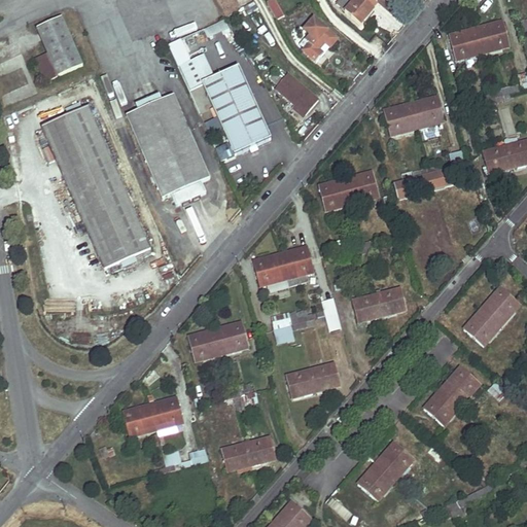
[(235,0),(232,0),(220,7),(222,11),(237,3),(235,0)]
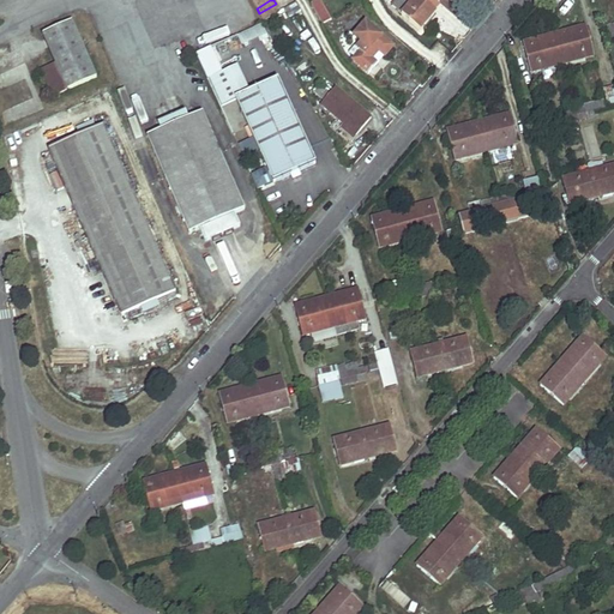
[(320,0),(323,2),(313,8),(323,25),(350,8),(345,0),(320,0)]
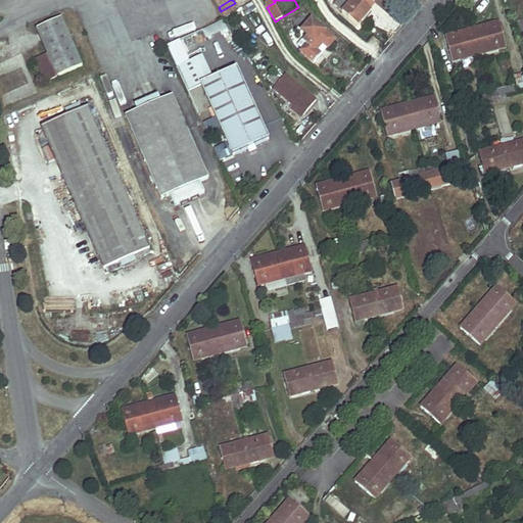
[(338,0),(335,4),(343,10),(351,1),(351,0),(338,0)]
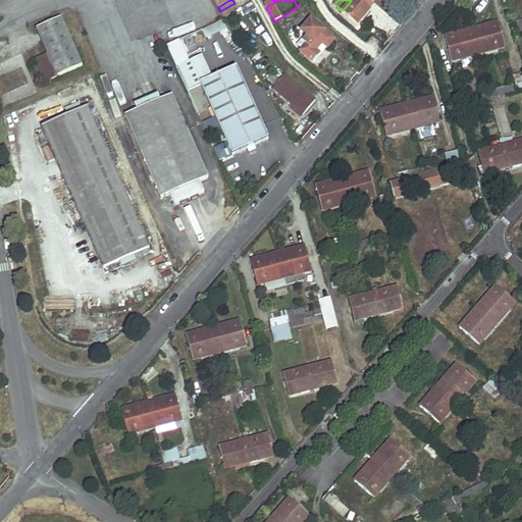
[(373,2),(371,0),(351,0),(351,1),(343,10),(358,25),(371,10),(368,8),(373,2)]
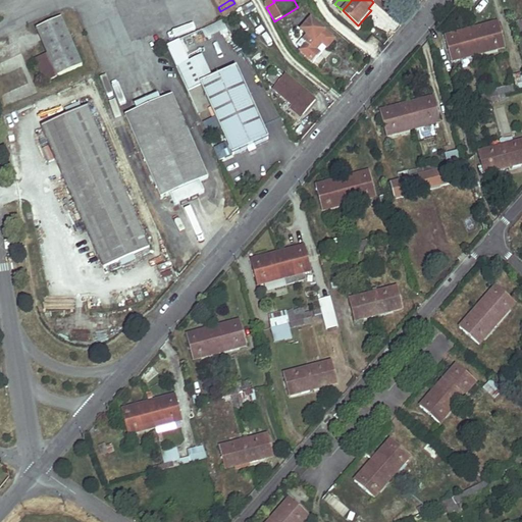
[(62,17),(37,28),(48,53),(36,59),(44,77),(51,81),(83,66),(62,17)]
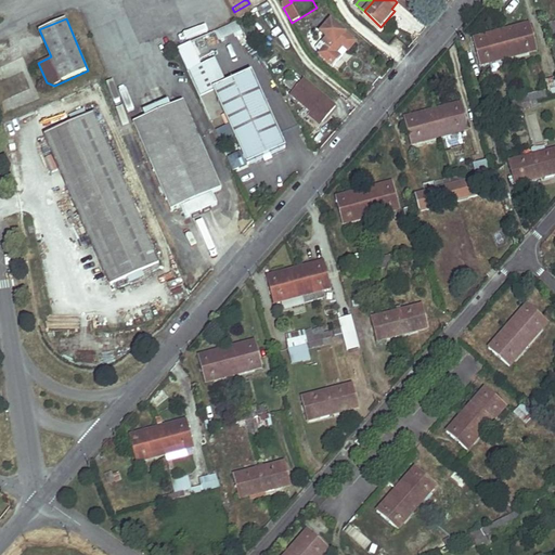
[(332,21),(321,31),(328,39),(323,44),(326,47),(320,54),(334,66),(341,57),(336,53),(344,46),(349,50),(356,41),(332,21)]
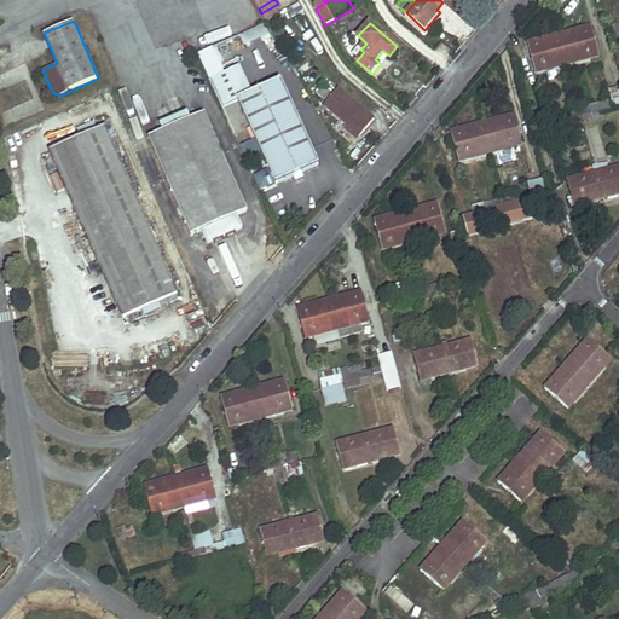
[(242,47),(268,36),(264,25),(238,35),(242,47)]
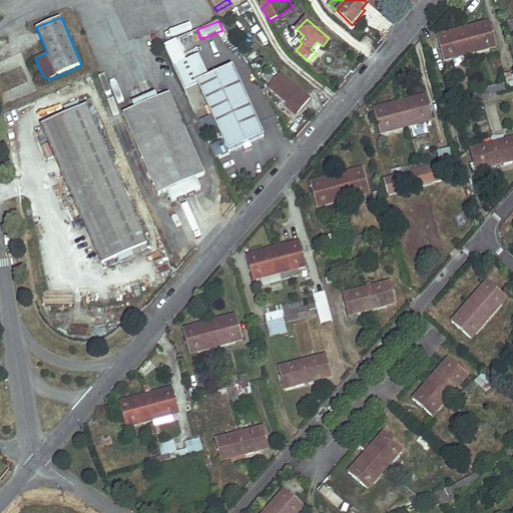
[(490,21),(464,28),(469,49),(487,44),(488,48),(496,46),(490,21)]
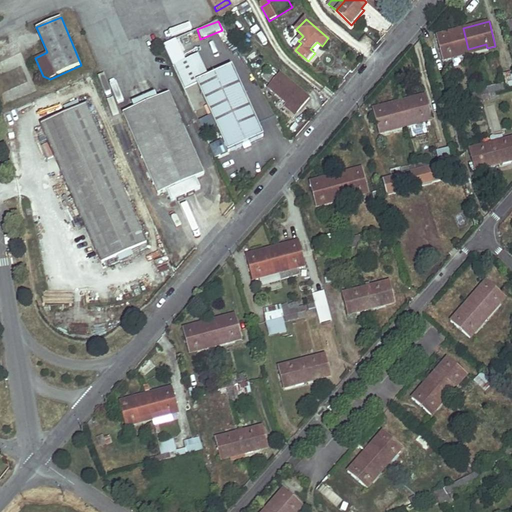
[(463,28),(436,35),(442,60),(451,57),(450,54),(468,49),(463,28)]
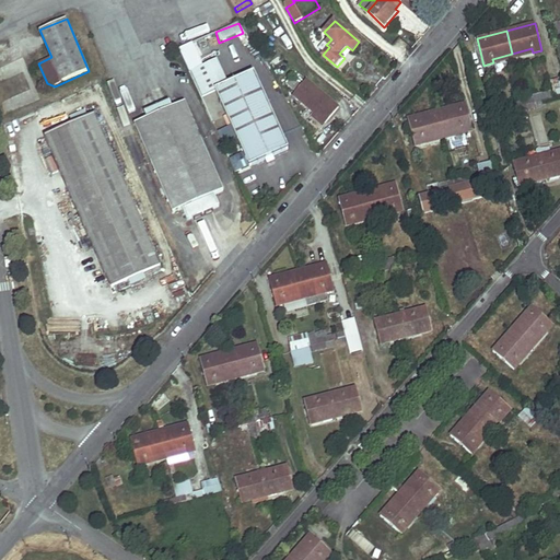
[(347,46),(339,54),(345,58),(352,50),(347,46)]
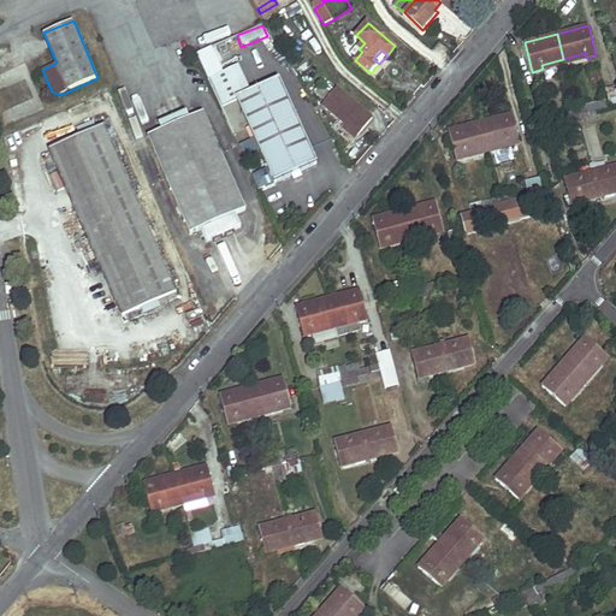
[(585,53),(563,59),(564,64),(586,58),(585,53)]
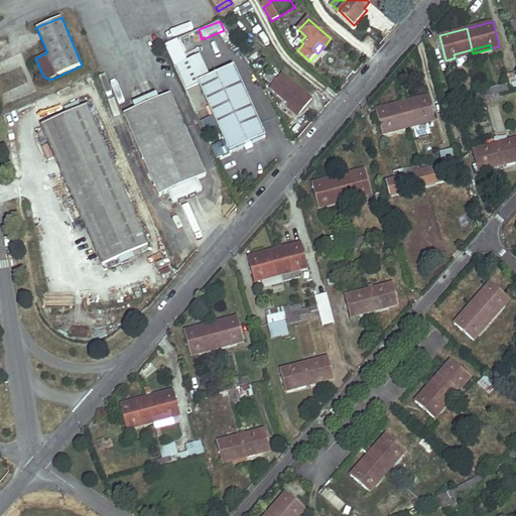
[(208,70),(196,75),(230,153),(243,147),(251,143),(266,137),(235,66),(211,77),(208,70)]
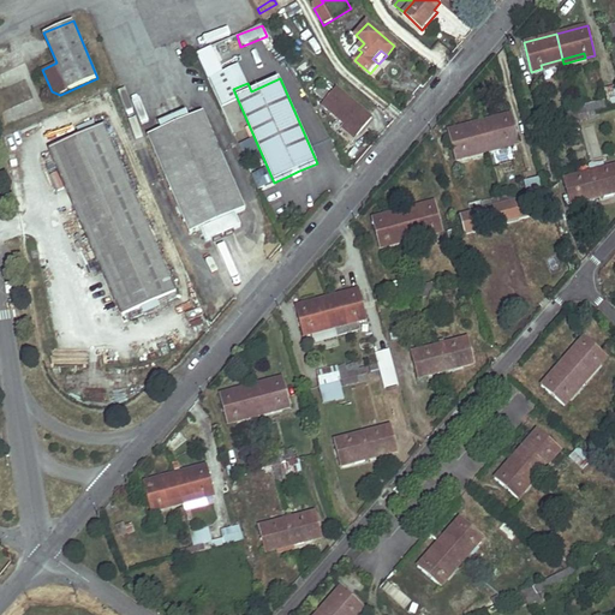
[(339,89),(323,106),(344,124),(357,136),(372,119),(339,89)]
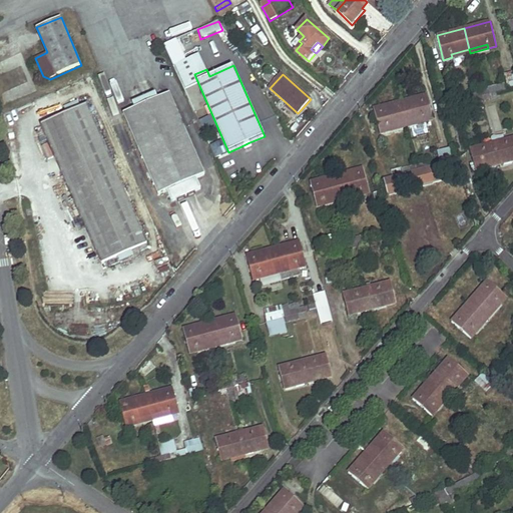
[(488,89),(480,91),(482,96),(489,95),(506,90),(504,84),(488,88),(488,89)]
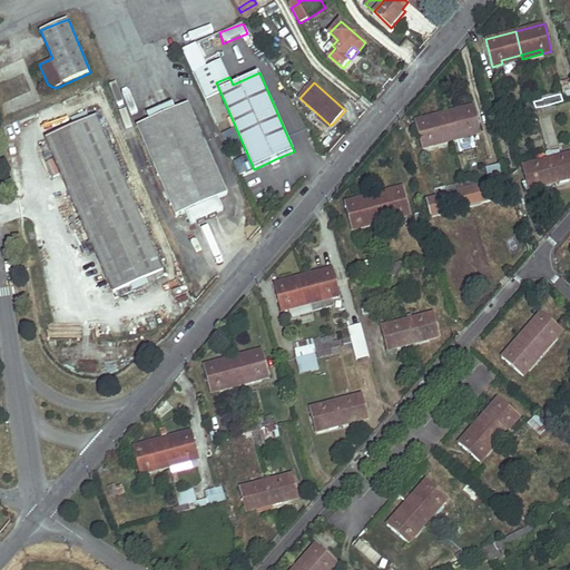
[(505,101),(491,104),(494,117),(509,114),(505,101)]
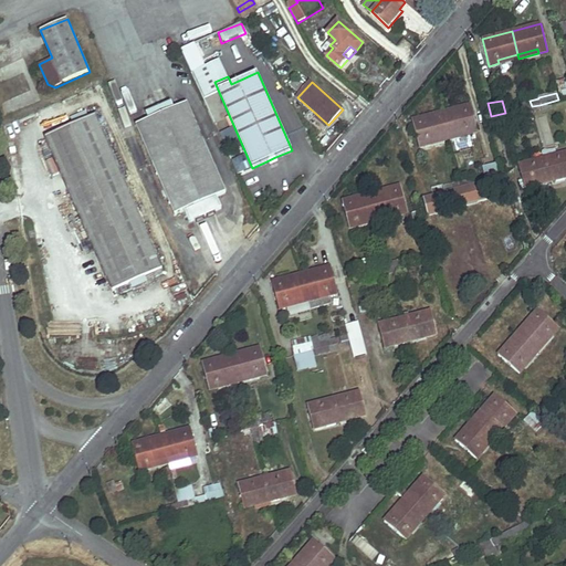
[(530,101),(506,107),(507,113),(523,108),(532,106),(530,101)]
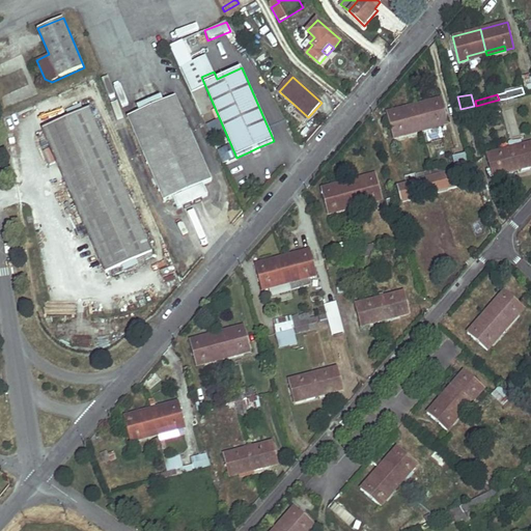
[(161,95),(138,106),(141,112),(164,102),(161,95)]
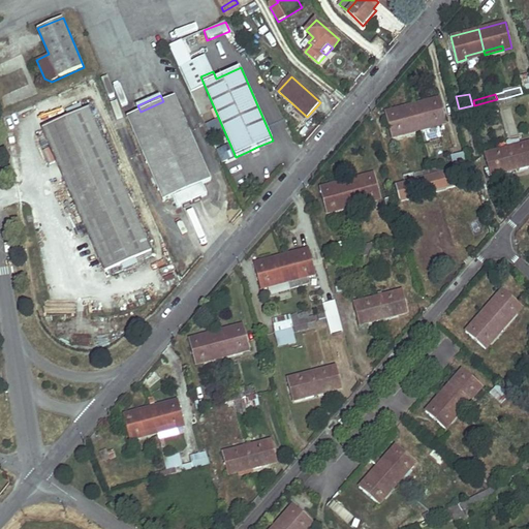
[(141,112),(128,117),(163,200),(172,196),(177,208),(207,195),(201,184),(211,181),(175,96),(163,101),(141,112)]
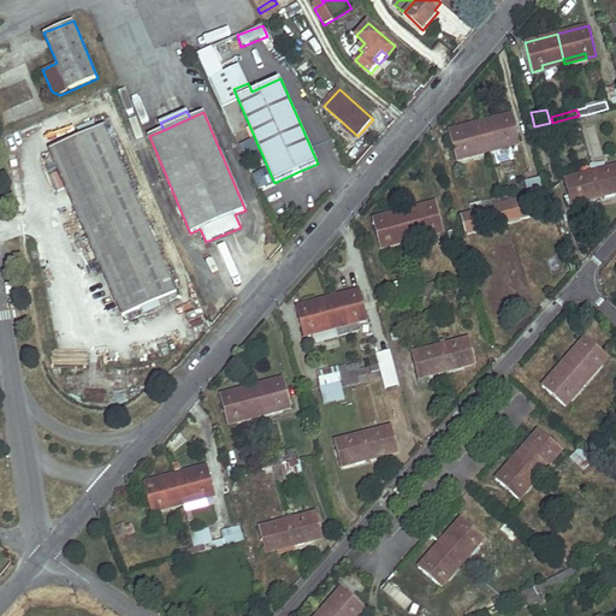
[(513,113),(480,123),(486,148),(508,142),(509,146),(520,143),(513,113)]
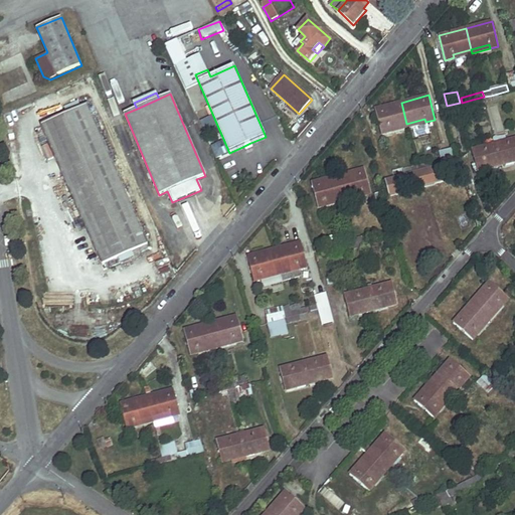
[(401,103),(374,110),(381,134),(389,132),(388,128),(406,124),(401,103)]
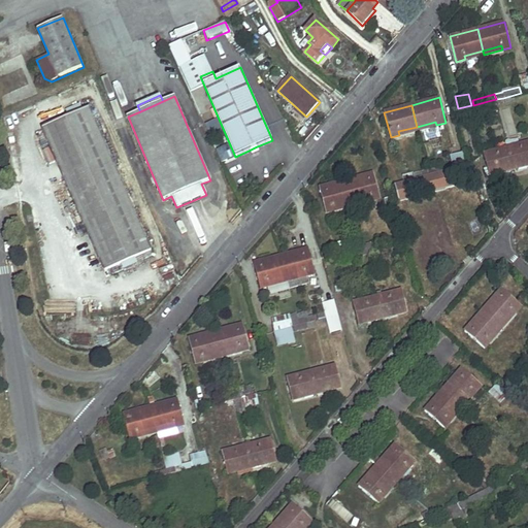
[(295,106),(292,109),(304,120),(306,117),(295,106)]
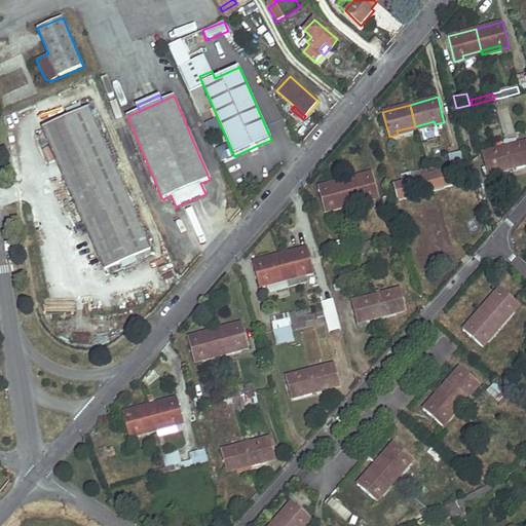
[(89,108),(43,127),(104,270),(151,250),(89,108)]
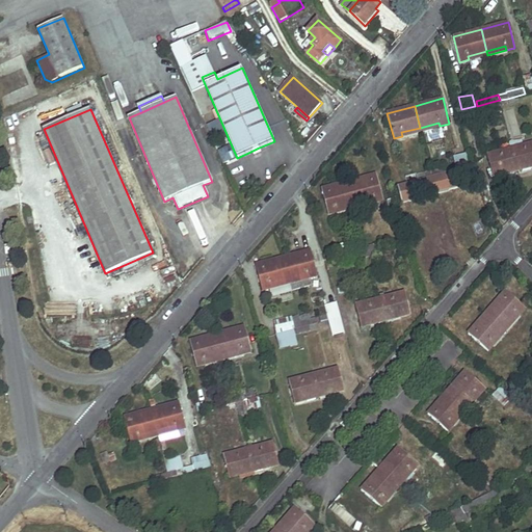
[(439,123),(420,128),(421,131),(440,126),(439,123)]
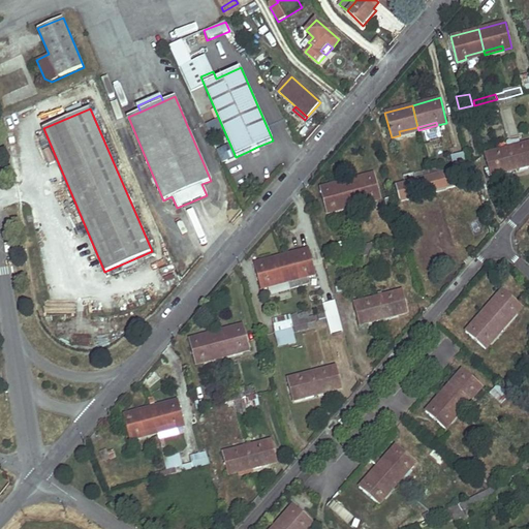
[(528,143),(509,148),(515,166),(528,162),(528,163),(528,143)]
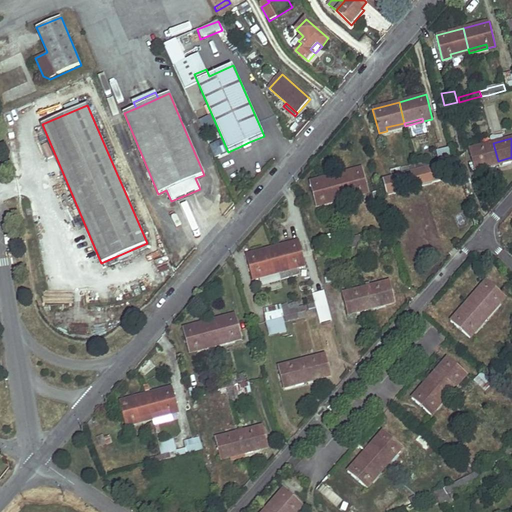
[(493,143),(469,149),(474,171),(484,168),(483,164),(498,161),(493,143)]
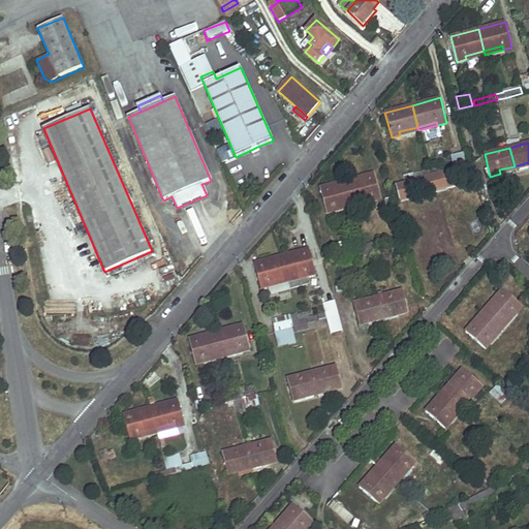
[(223,149),(217,151),(220,161),(226,159),(223,149)]
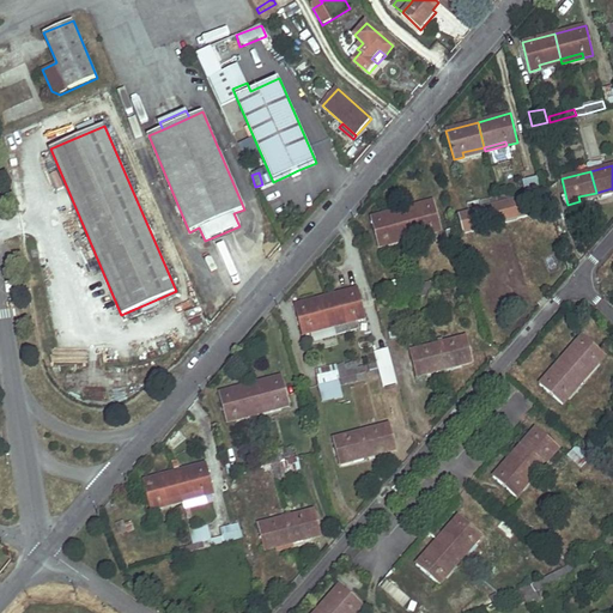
[(526,189),(498,198),(499,204),(523,196),(541,192),(538,177),(523,181),(526,189)]
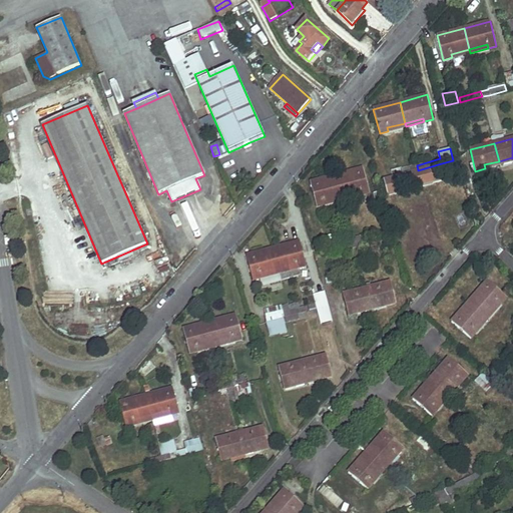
[(454,163),(447,164),(450,176),(457,174),(454,163)]
